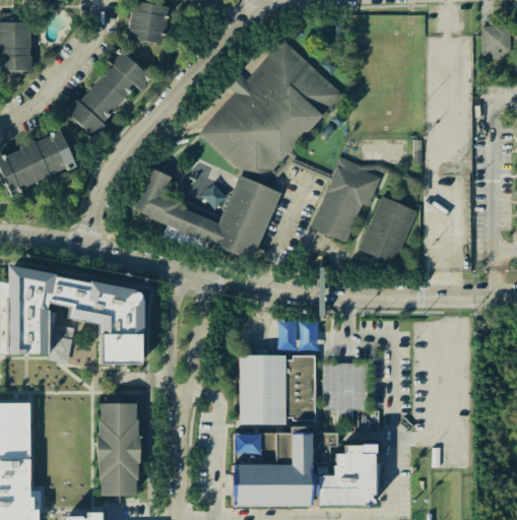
[(171,7),(135,1),(129,39),(166,44),(171,7)]
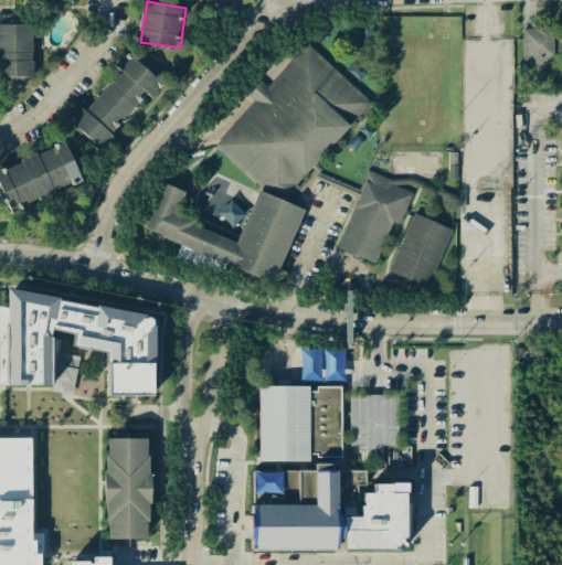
[(34,23),(21,24),(21,13),(0,13),(0,80),(35,80),(34,23)]
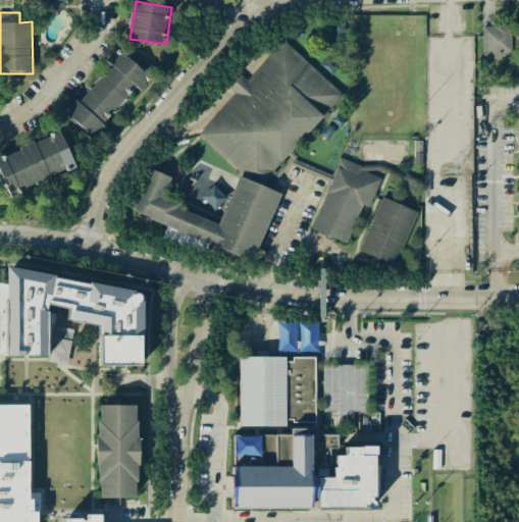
[(484,25),(485,60),(513,59),(512,24),(484,25)]
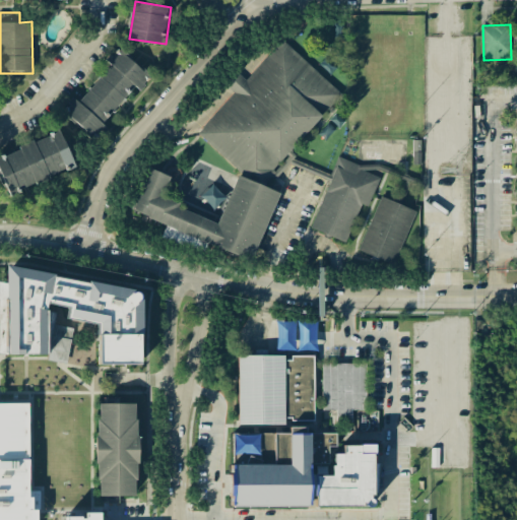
[(343,91),(282,40),(249,80),(239,72),(228,85),(236,91),(199,135),(241,170),(221,223),(189,211),(174,198),(165,195),(172,176),(148,168),(132,211),(169,224),(164,237),(167,240),(203,253),(210,245),(255,261),(280,192),(269,188),(292,161),(297,147),(343,92),(343,91)]
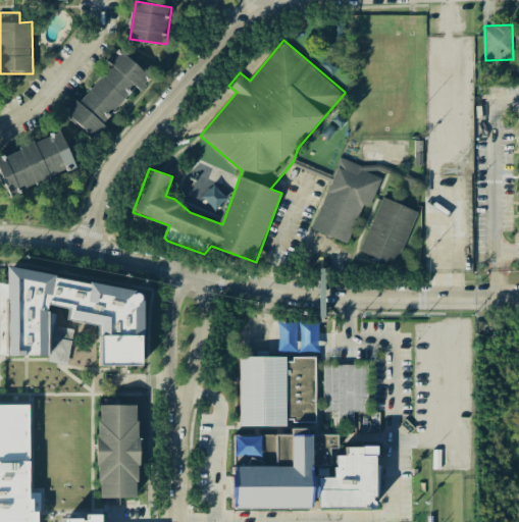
[(98,140),(108,127),(105,124),(138,86),(143,89),(154,74),(121,48),(110,60),(114,63),(83,101),(76,97),(63,112),(98,140)]
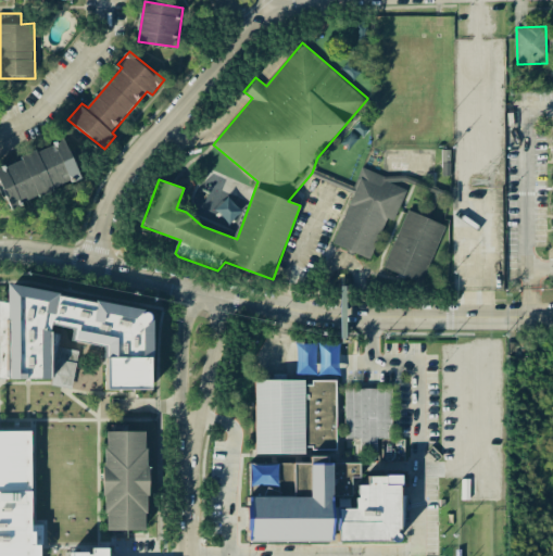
[(0,166),(0,179),(12,209),(83,178),(65,139),(0,166)]
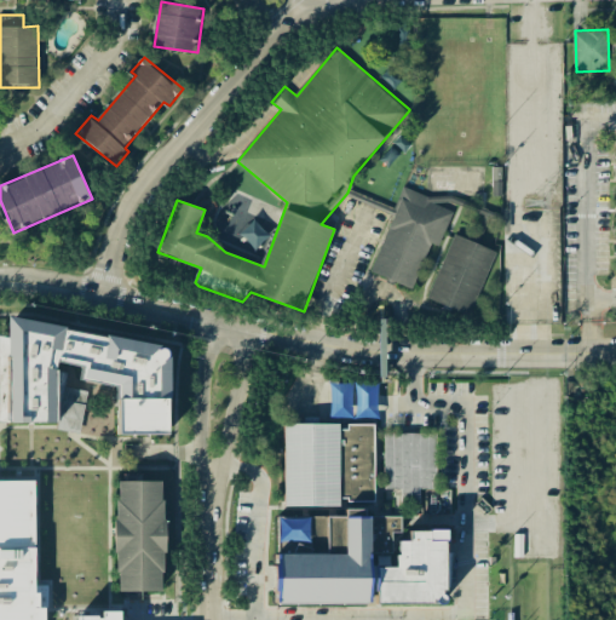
[(374,274),(416,288),(432,242),(442,246),(456,207),(404,189),(374,274)]
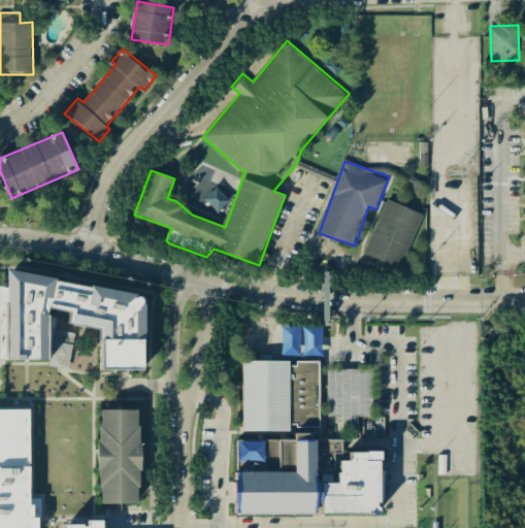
[(366,256),(403,269),(424,212),(387,199),(366,256)]
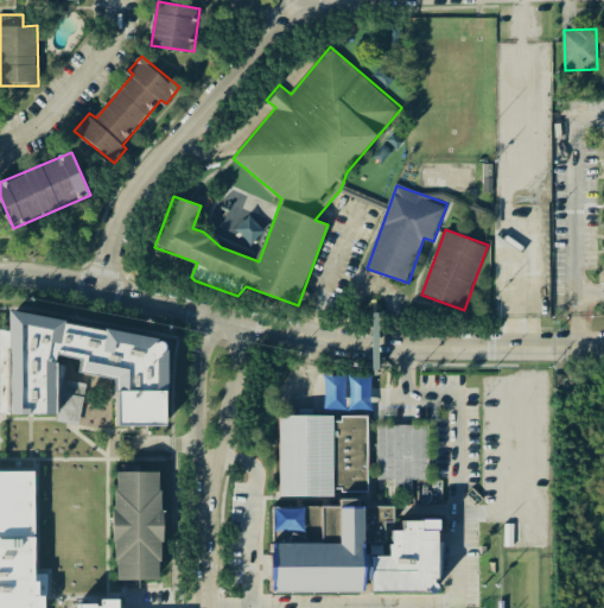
[(166,325),(10,325),(10,415),(59,415),(59,397),(70,397),(70,396),(86,396),(86,382),(67,382),(67,363),(56,363),(56,358),(81,358),(81,375),(118,374),(118,426),(166,426),(166,325)]
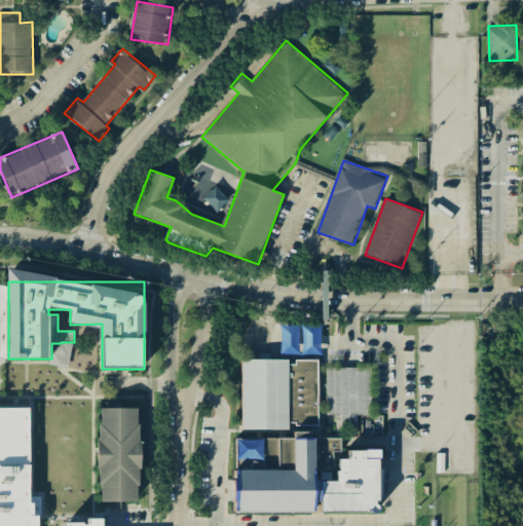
[(243,359),(288,360),(289,364),(297,361),(319,360),(321,451),(381,449),(379,513),(238,513),(243,359)]
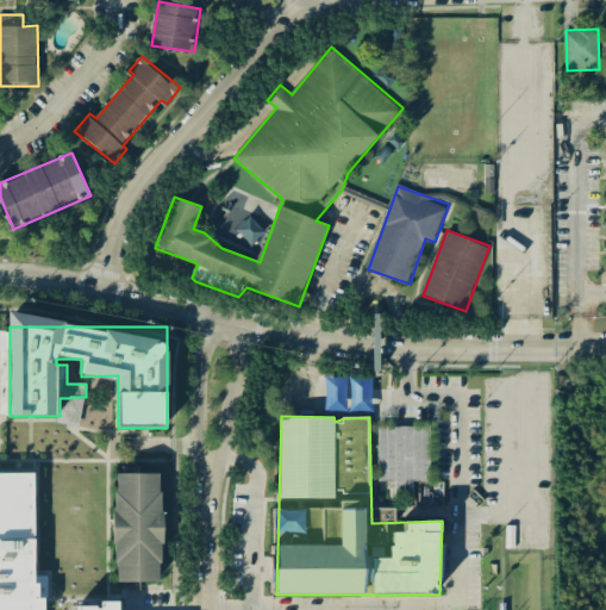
[(380,480),(397,480),(397,495),(414,493),(414,480),(432,480),(431,425),(380,427),(380,480)]
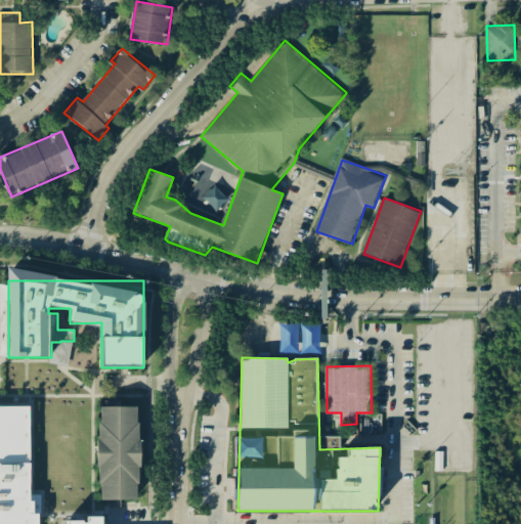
[(31,494),(31,406),(0,405),(0,523),(41,523),(41,494),(31,494)]
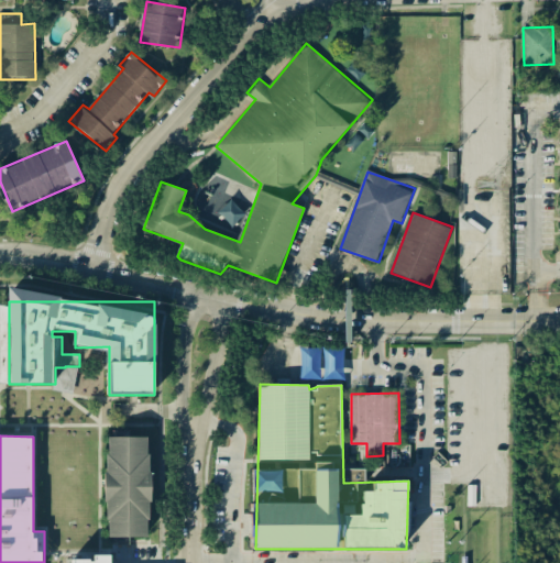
[(107,537),(150,538),(151,437),(108,437),(107,537)]
